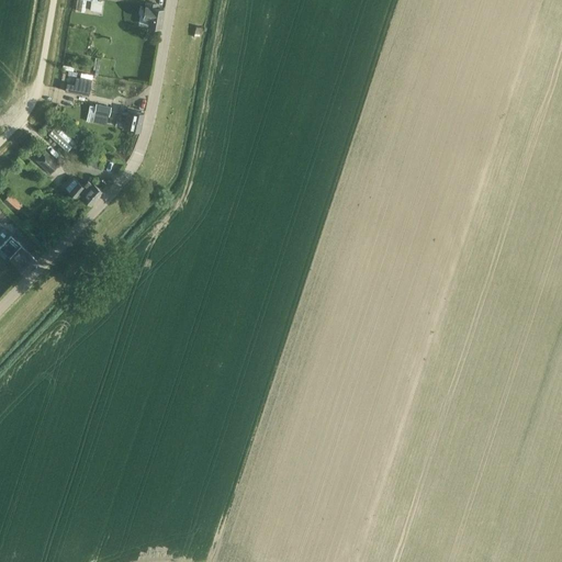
[(86,0),(91,0),(90,11),(101,12),(102,1),(97,1),(97,0),(79,0),(78,11),(85,11),(86,0)]
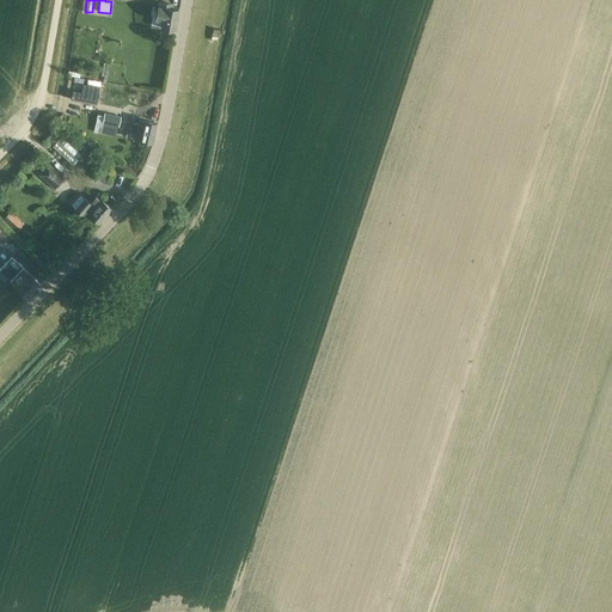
[(161,29),(163,29),(175,30),(178,11),(170,8),(170,5),(159,2),(157,19),(163,20),(161,29)]
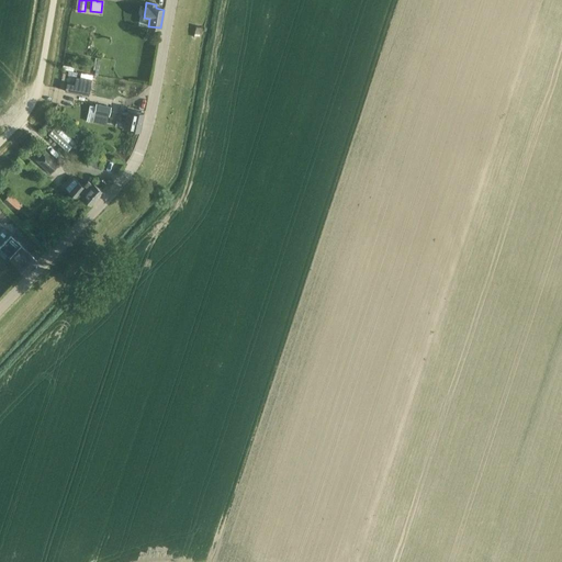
[(67,83),(65,91),(89,96),(91,80),(80,78),(77,77),(76,77),(75,85),(67,83)]
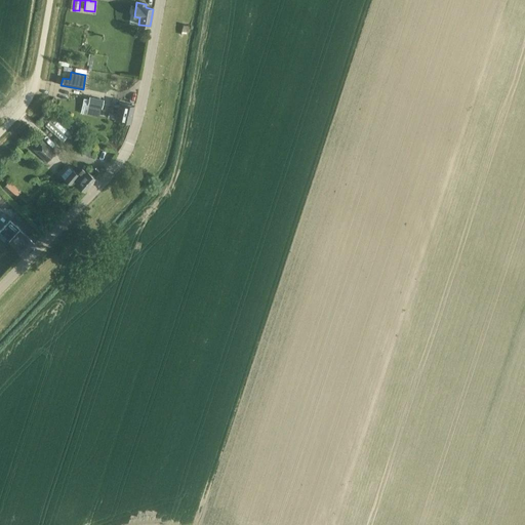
[(91,97),(87,114),(99,117),(104,101),(91,97)]
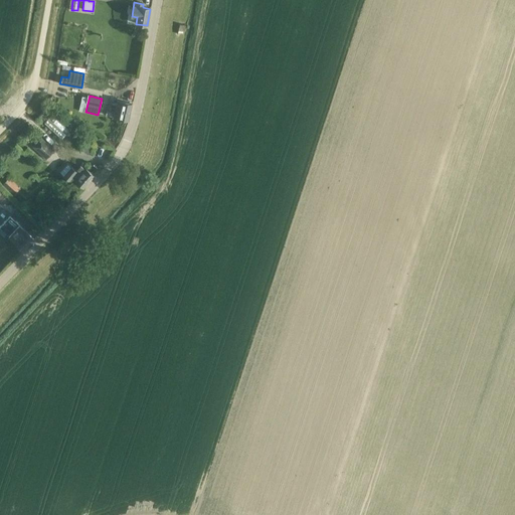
[(119,118),(128,120),(132,104),(122,102),(118,101),(114,117),(119,118)]
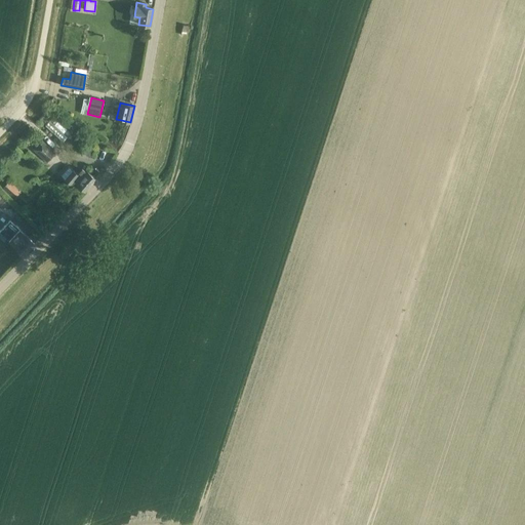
[(53,116),(45,125),(63,142),(71,132),(53,116)]
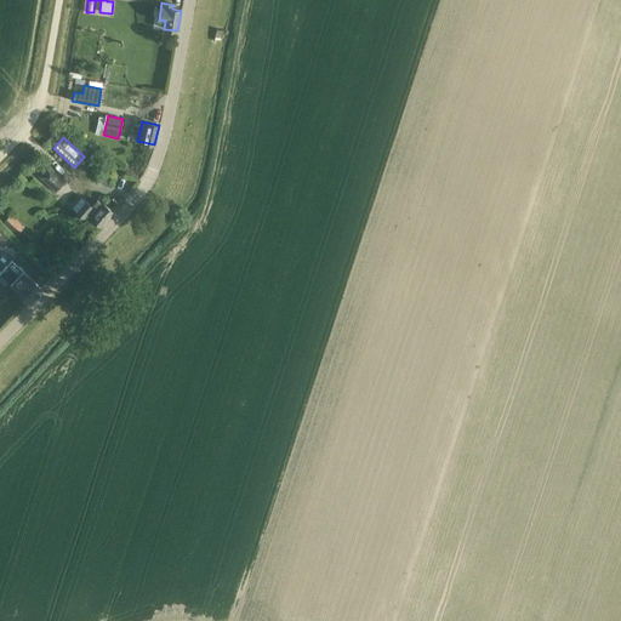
[(97,153),(83,169),(92,178),(107,163),(97,153)]
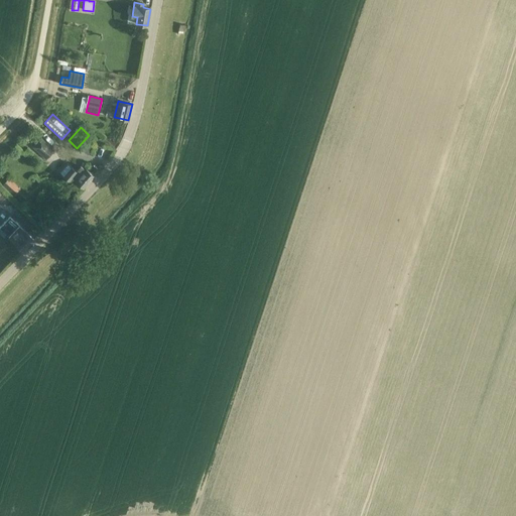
[(33,147),(40,154),(46,159),(54,151),(41,138),(33,147)]
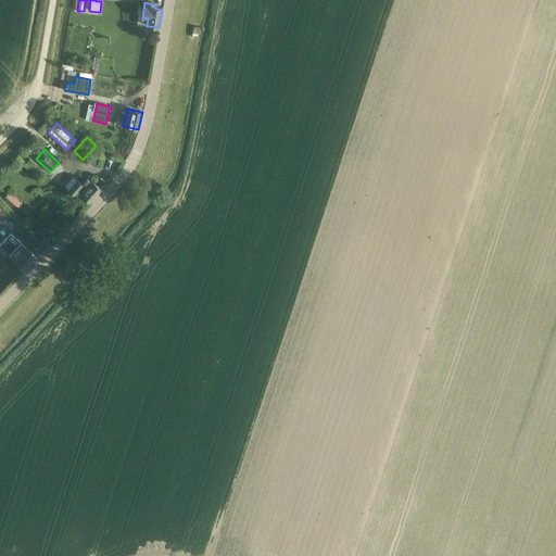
[(81,185),(77,180),(71,175),(62,184),(76,196),(78,192),(90,202),(101,189),(93,182),(92,184),(87,178),(81,185)]
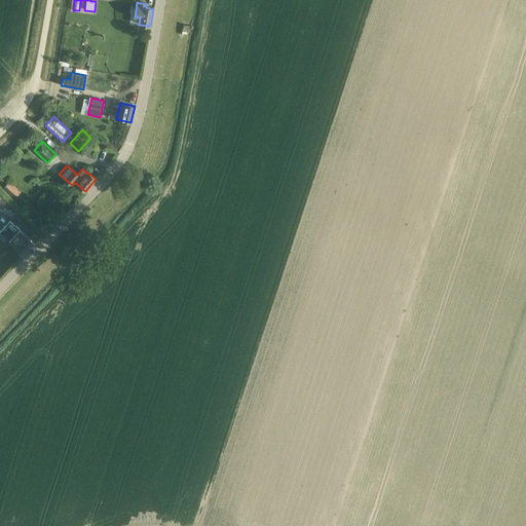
[(9,181),(2,189),(13,199),(21,192),(9,181)]
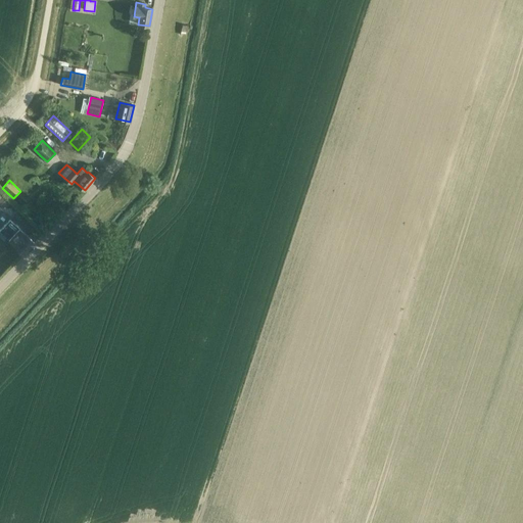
[(0,192),(0,204),(3,207),(9,201),(0,192)]
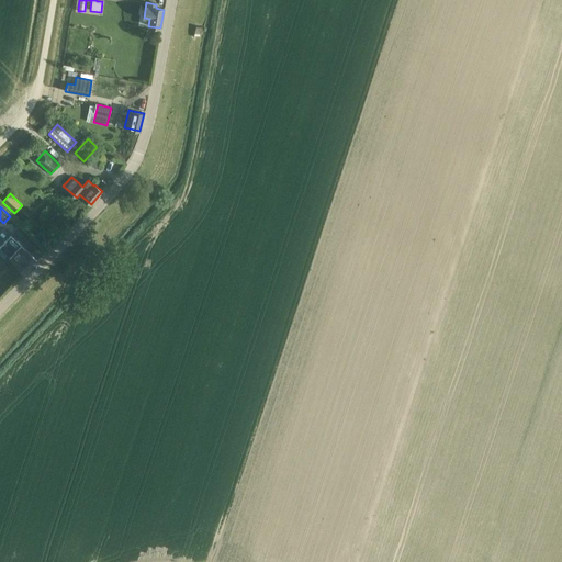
[(29,253),(29,254),(19,244),(7,256),(24,273),(36,260),(29,253)]
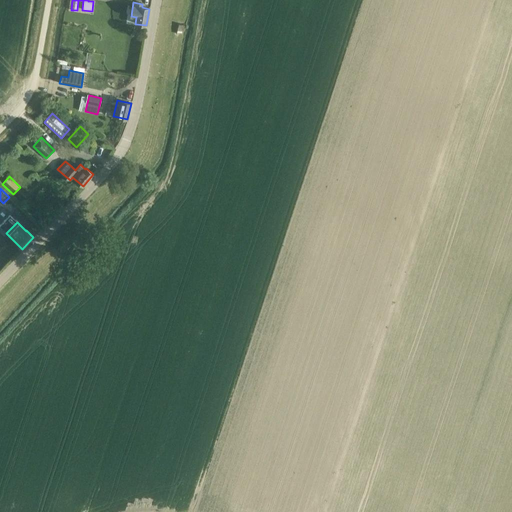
All buildings are outlined.
